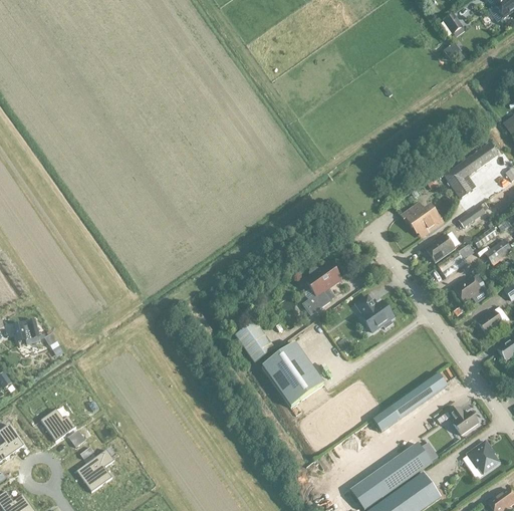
[(513,9),(513,0),(495,0),(497,3),(495,5),(504,17),(513,9)]
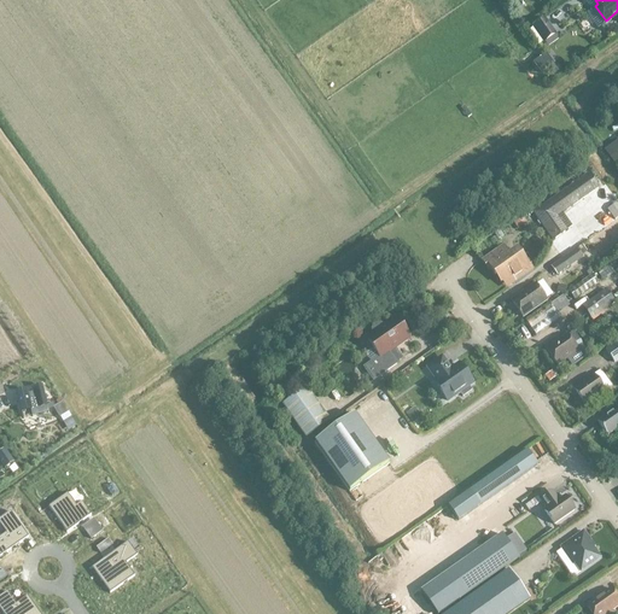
[(592,4),(586,9),(595,23),(602,18),(592,4)]
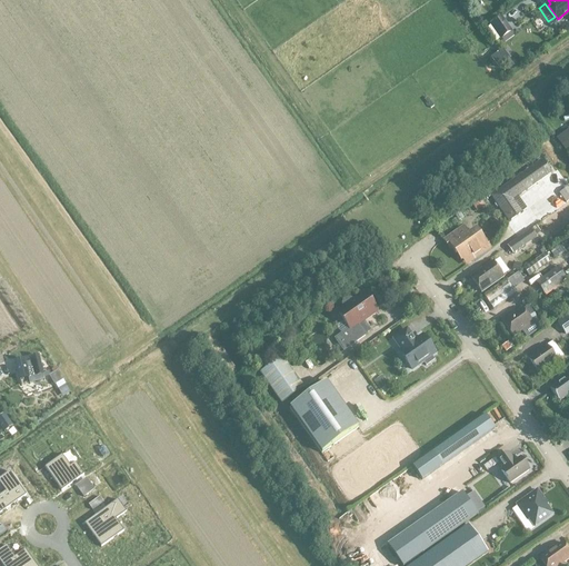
[(511,29),(501,15),(490,22),(500,37),(511,29)]
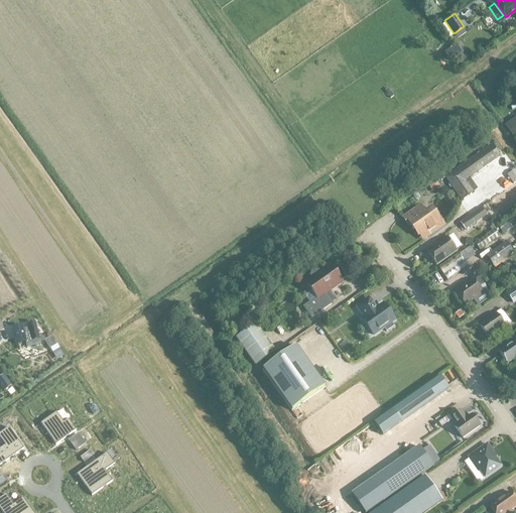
[(443,18),(437,21),(444,34),(450,32),(443,18)]
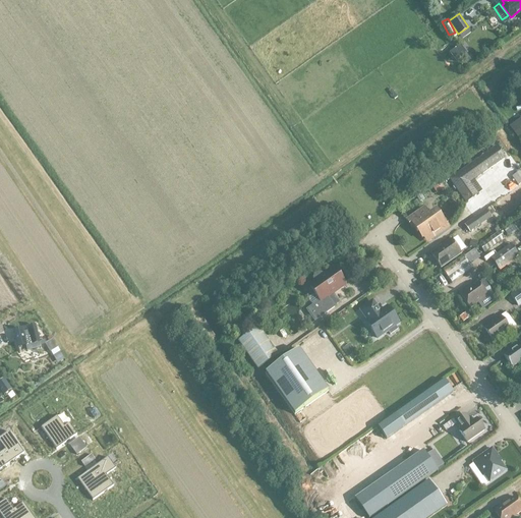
[(457,45),(450,50),(457,59),(463,54),(457,45)]
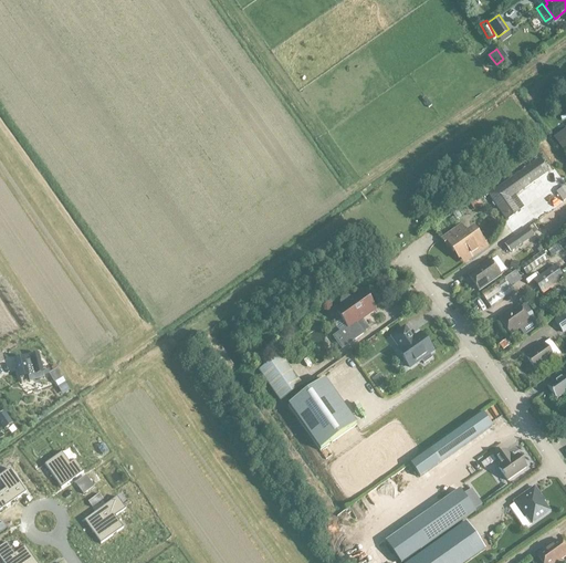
[(549,132),(555,128),(549,118),(544,121),(549,132)]
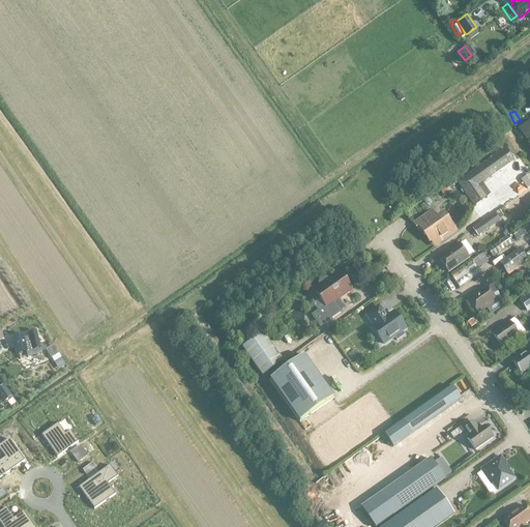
[(529,118),(519,127),(528,141),(529,139),(529,118)]
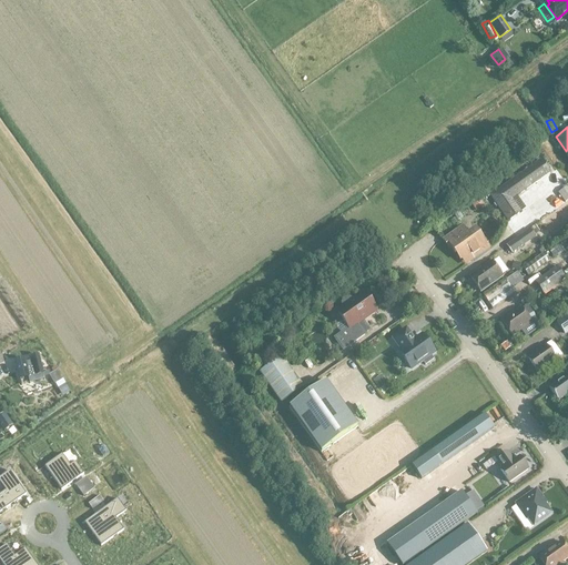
[(550,170),(541,158),(490,193),(508,219),(520,210),(511,197),(550,170)]
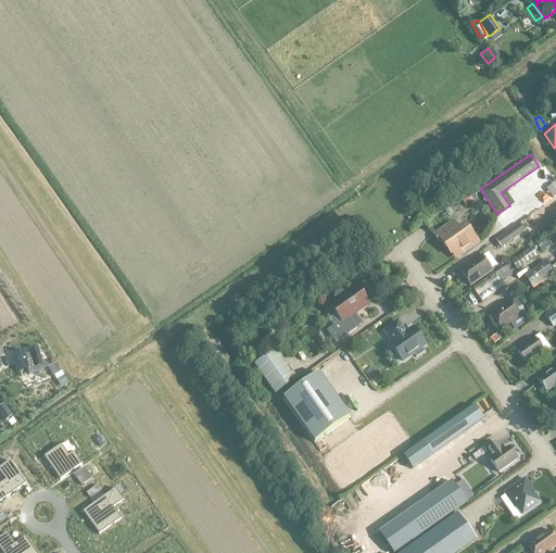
[(529,199),(538,209),(548,199),(540,189),(529,199)]
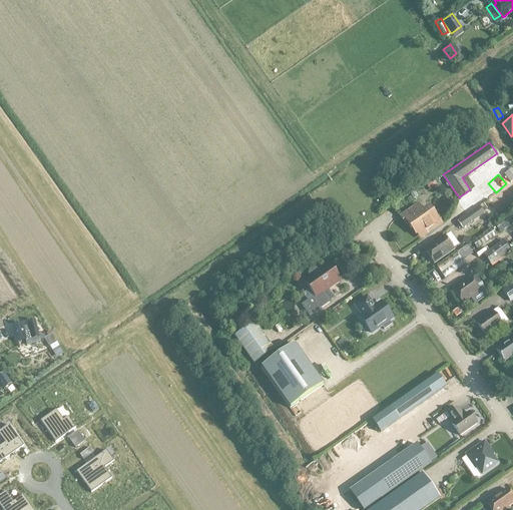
[(435,180),(432,175),(426,180),(429,185),(435,180)]
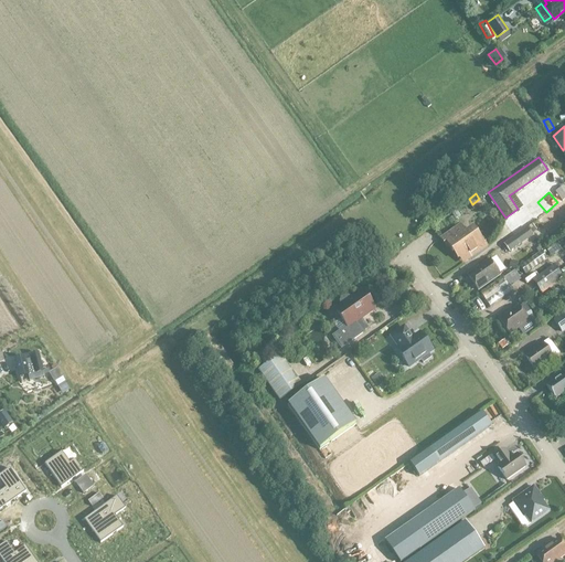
[(433,229),(439,222),(432,215),(426,222),(433,229)]
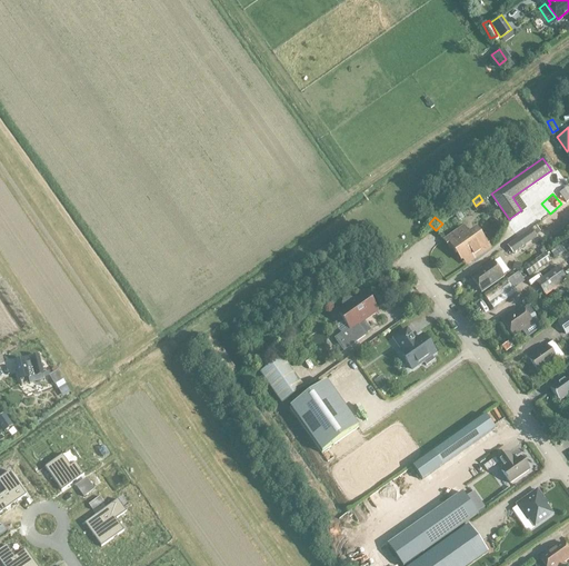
[(445,238),(450,246),(452,245),(456,249),(458,248),(462,256),(471,249),(476,255),(489,245),(486,239),(485,240),(479,234),(471,238),(462,226),(445,238)]
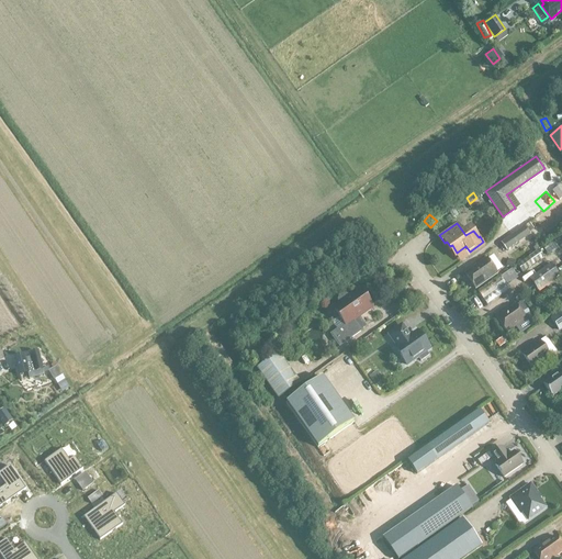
[(524,224),(502,241),(507,247),(518,239),(517,238),(528,231),(524,224)]
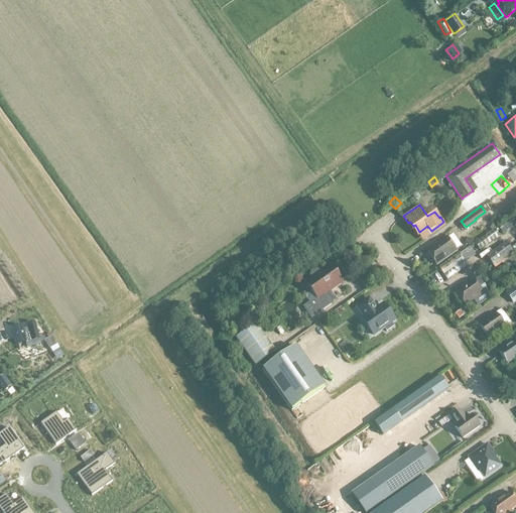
[(499,226),(503,232),(515,224),(515,216),(515,215),(499,226)]
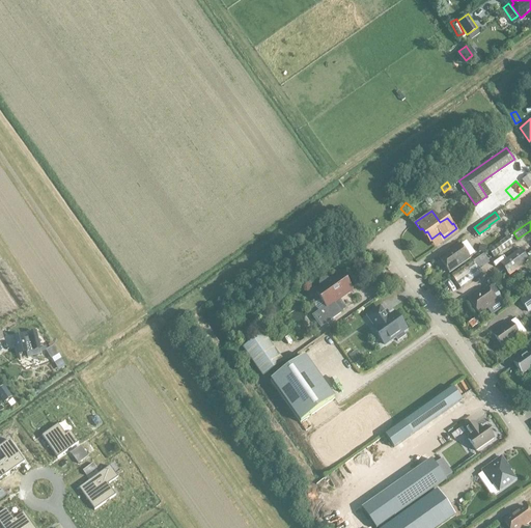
[(505,237),(488,248),(494,255),(510,244),(505,237)]
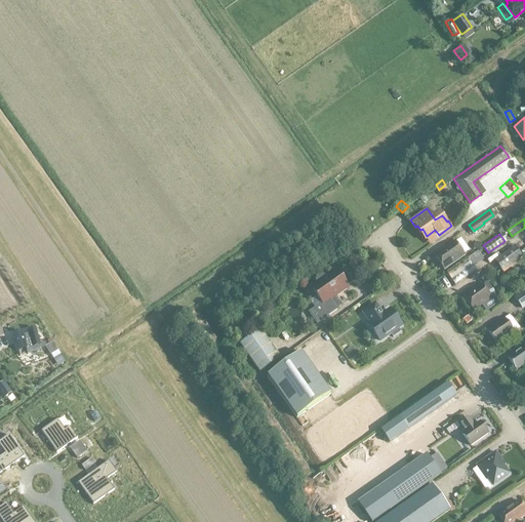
[(470,247),(461,235),(455,239),(463,251),(470,247)]
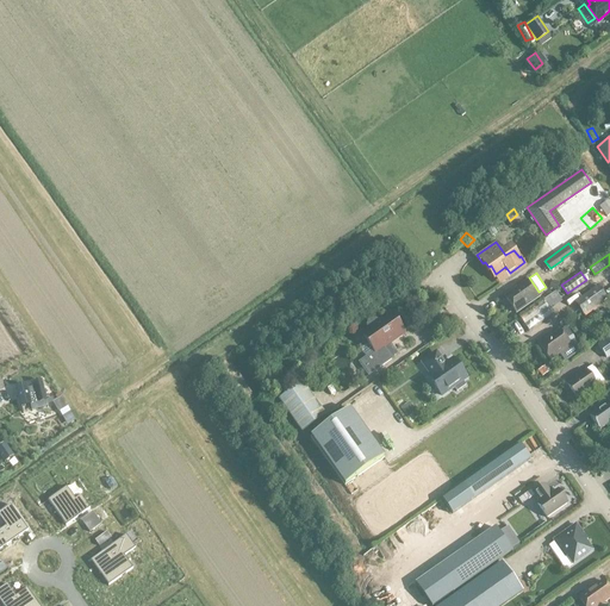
[(528,277),(505,294),(516,310),(539,294),(528,277)]
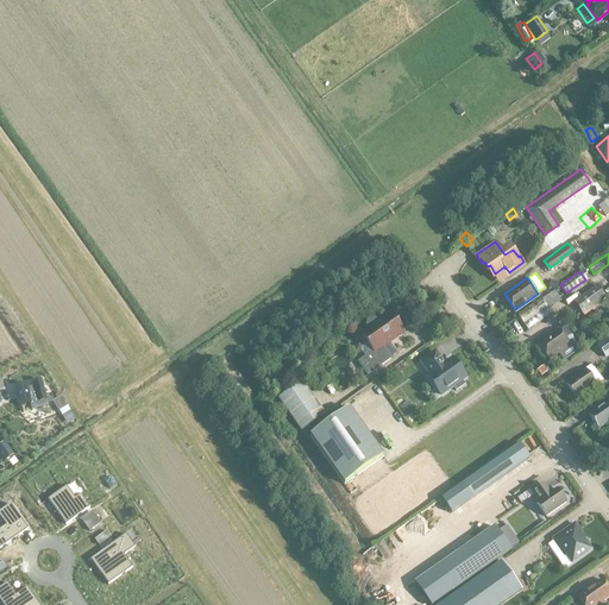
[(597,283),(573,300),(583,312),(606,295),(597,283)]
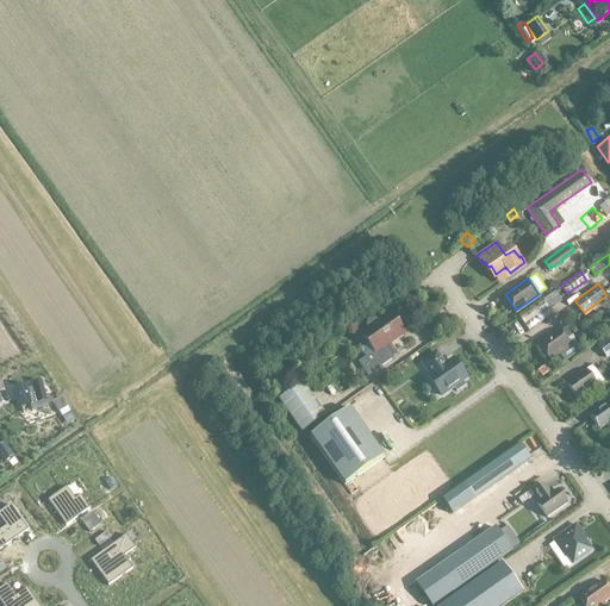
[(359,360),(368,373),(392,356),(383,343),(392,336),(393,337),(404,330),(393,313),(384,319),(381,317),(379,319),(378,318),(375,317),(373,317),(368,319),(367,322),(367,325),(368,326),(366,329),(373,338),(369,342),(374,349),(359,360)]
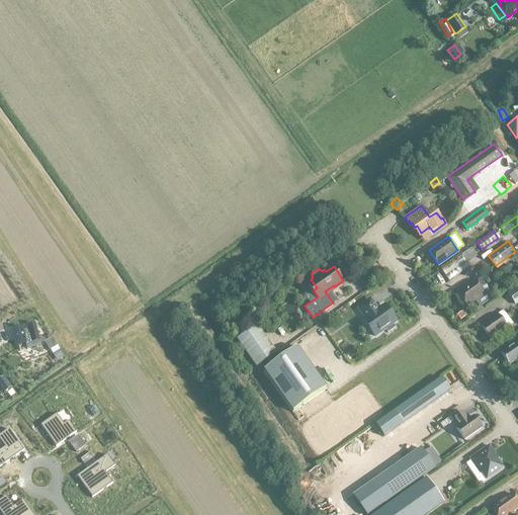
[(442,277),(437,270),(433,273),(438,280),(442,277)]
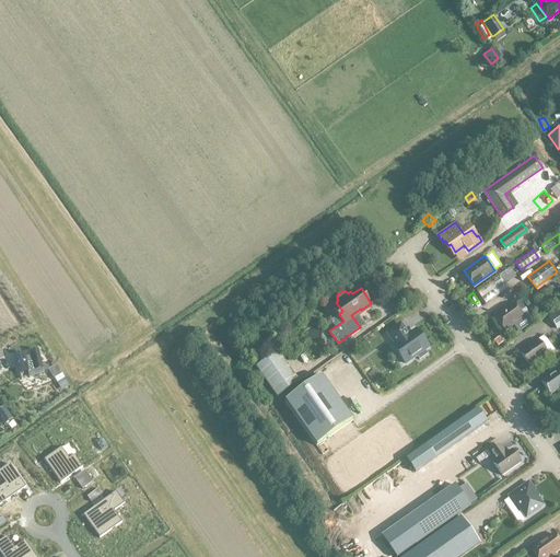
[(524,315),(513,301),(494,314),(505,329),(524,315)]
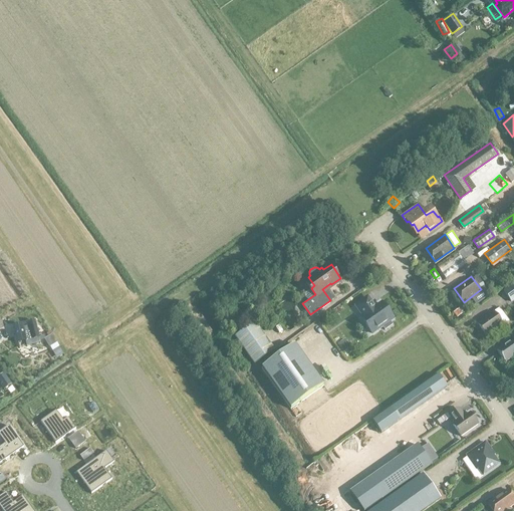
[(511,299),(513,296),(513,280),(503,288),(511,299)]
